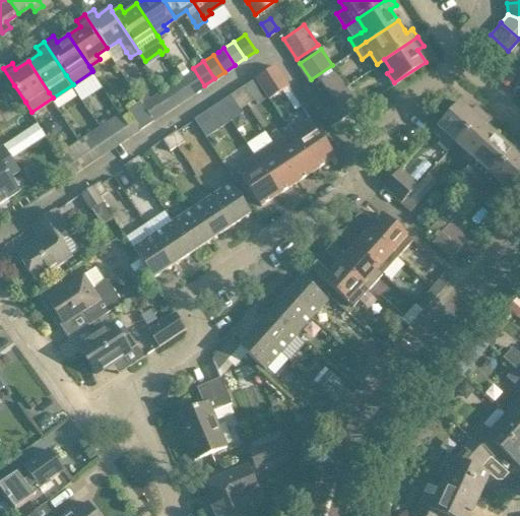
[(269,97),(288,83),(275,63),(256,75),(269,97)]
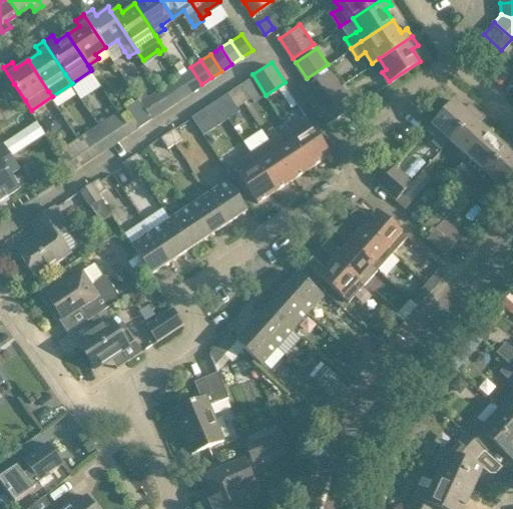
[(310,83),(303,87),(313,102),(326,123),(337,116),(323,95),(334,88),(340,84),(330,69),(317,77),(310,83)]
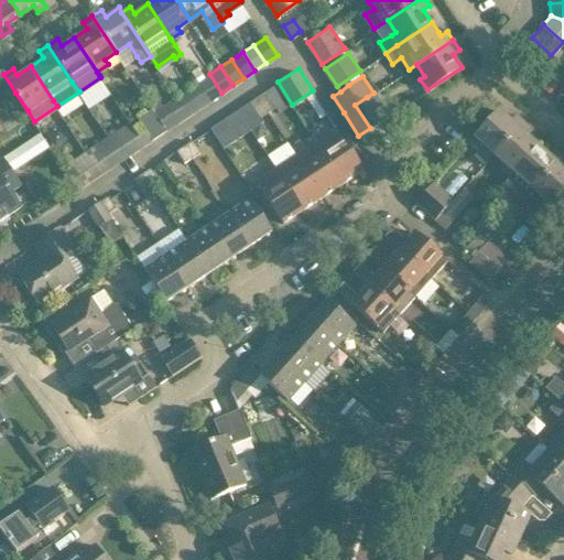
[(176,96),(188,115),(199,107),(187,88),(176,96)]
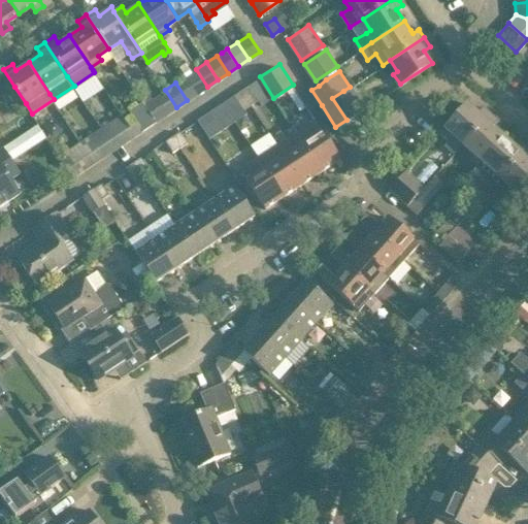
[(249,84),(241,89),(251,103),(259,98),(249,84)]
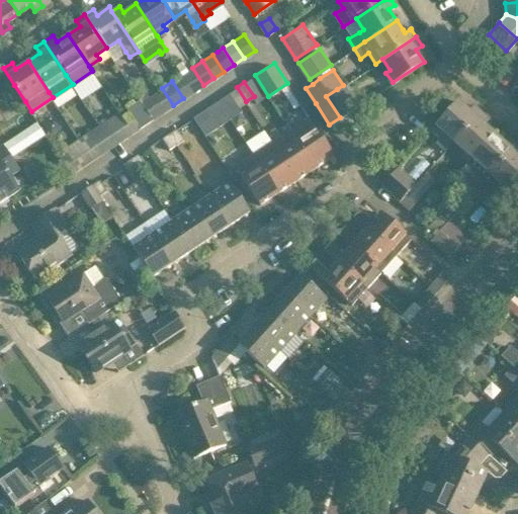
[(246,101),(237,87),(230,92),(239,106),(246,101)]
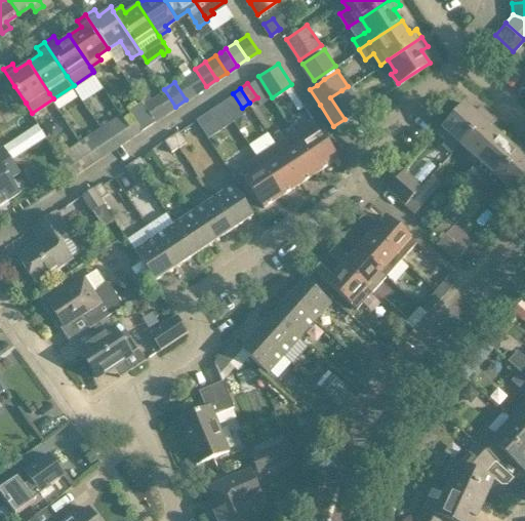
[(175,107),(164,89),(155,95),(166,113),(175,107)]
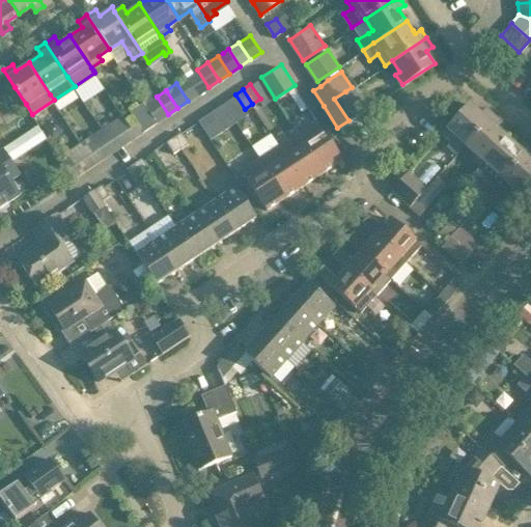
[(334,99),(348,120),(359,113),(345,91),(334,99)]
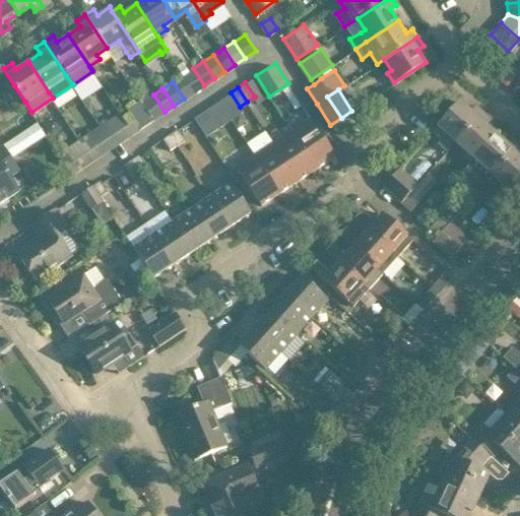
[(165,112),(153,94),(142,102),(153,119),(165,112)]
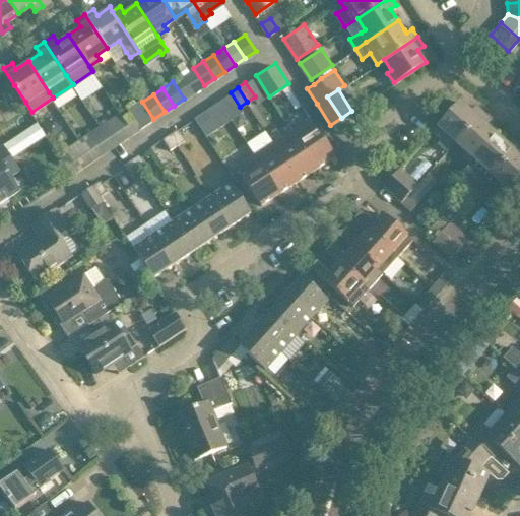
[(446,130),(456,140),(482,110),(475,104),(470,109),(459,99),(434,127),(442,135),(446,130)]
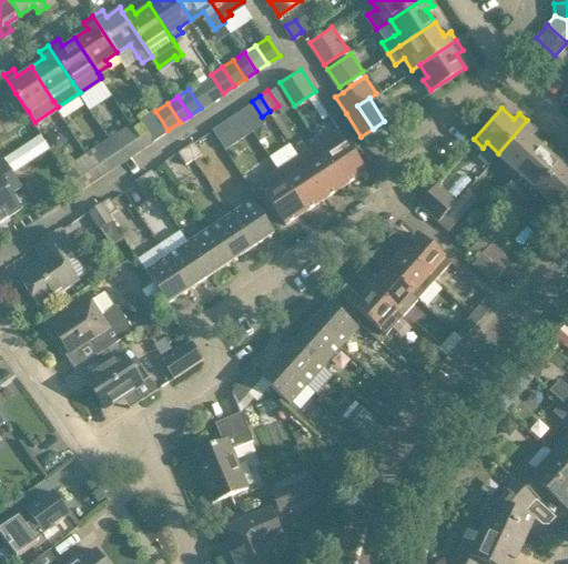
[(220,139),(236,129),(227,117),(212,128),(220,139)]
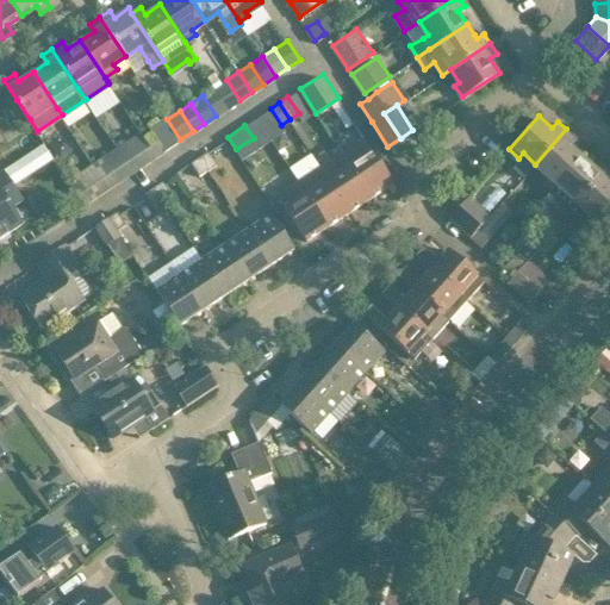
[(574,137),(566,129),(535,164),(546,175),(542,179),(553,188),(582,155),(570,143),(574,137)]
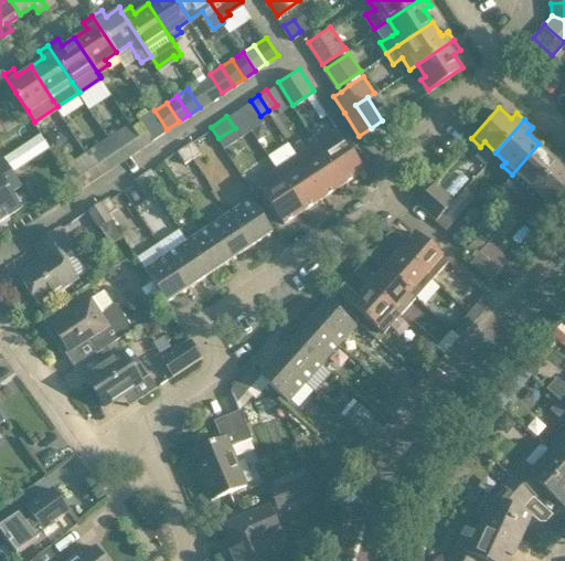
[(119,129),(134,151),(145,144),(139,135),(130,122),(119,129)]
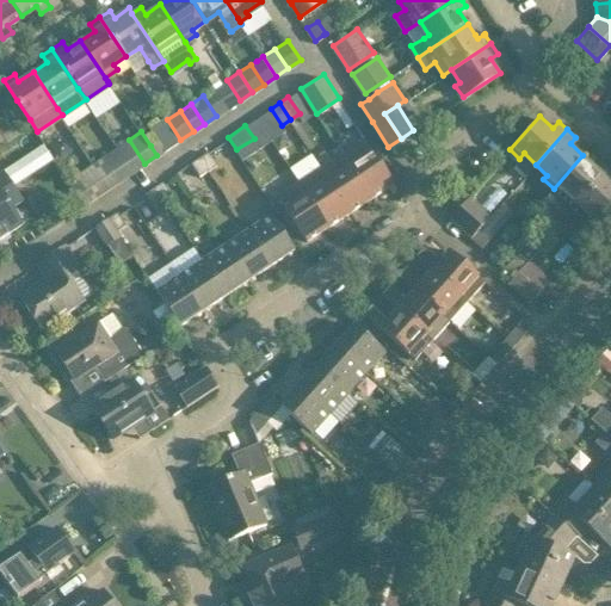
[(364,136),(341,152),(371,196),(394,181),(364,136)]
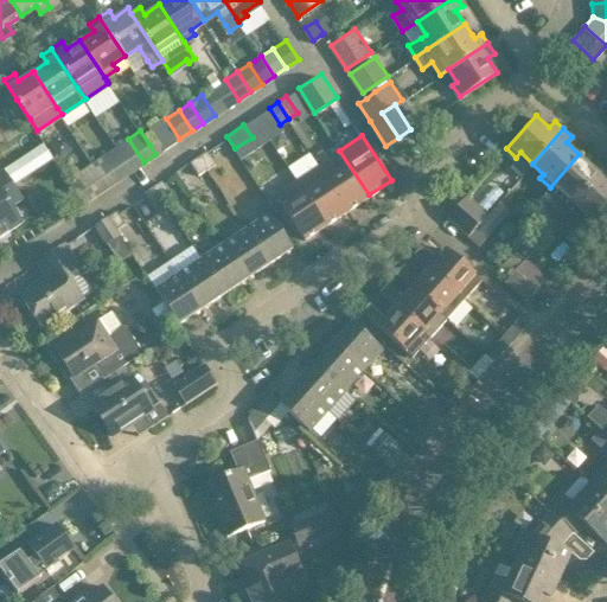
[(43,139),(4,165),(14,181),(53,155),(43,139)]
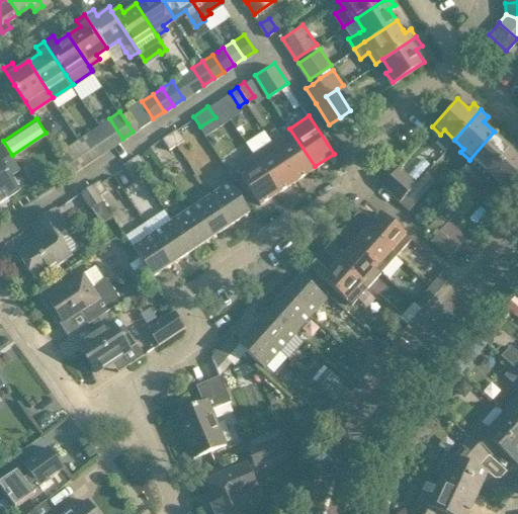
[(135,119),(127,123),(133,132),(140,126),(135,119)]
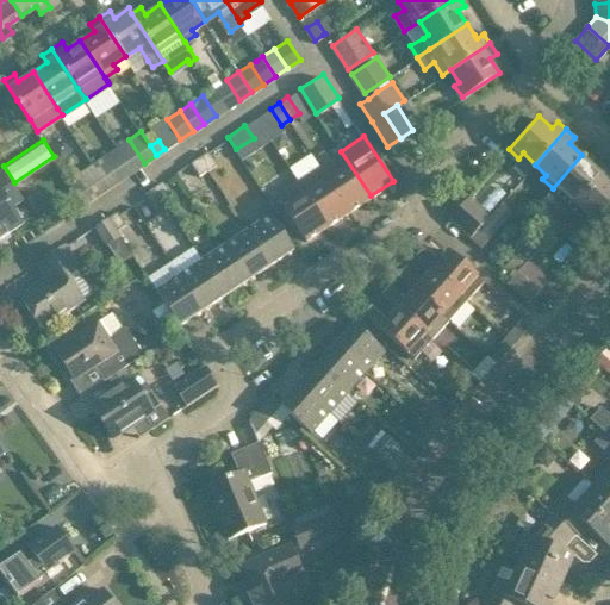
[(200,155),(209,168),(217,162),(209,149),(200,155)]
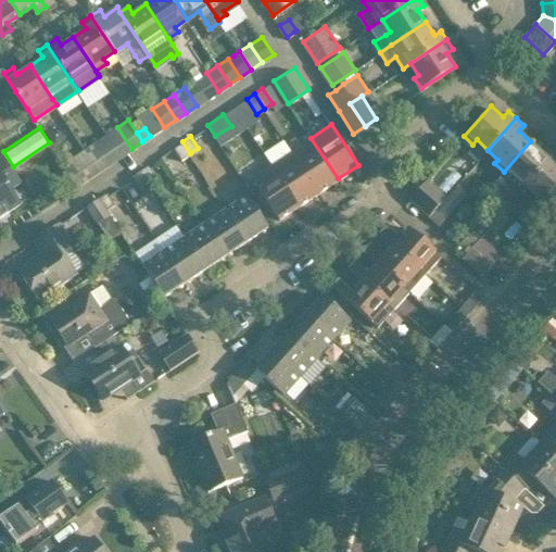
[(311,138),(292,151),(319,191),(338,178),(311,138)]
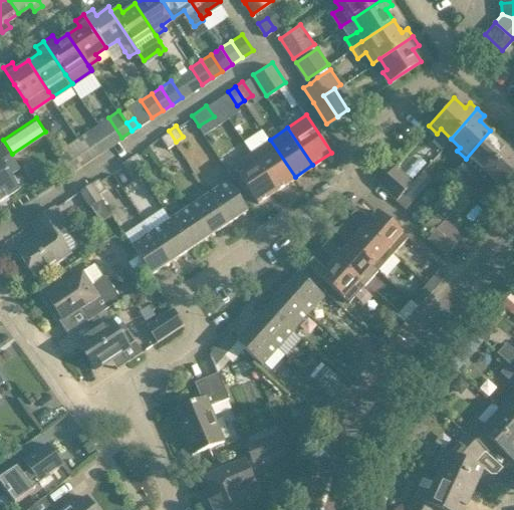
[(88,131),(78,137),(91,158),(101,151),(88,131)]
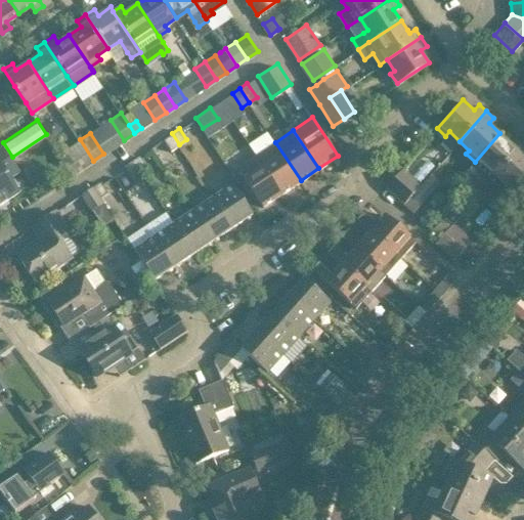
[(179,144),(172,133),(164,138),(171,149),(179,144)]
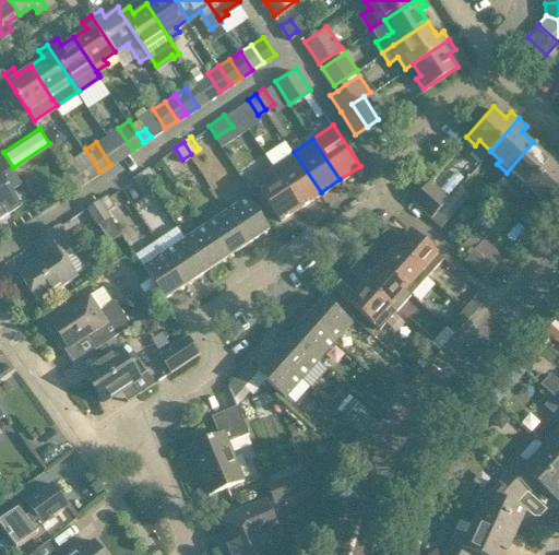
[(533,142),(507,173),(513,180),(519,175),(530,185),(558,153),(549,146),(545,152),(533,142)]
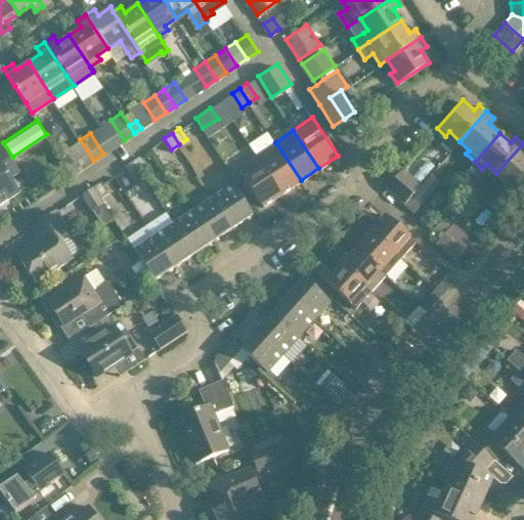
[(85,166),(93,161),(80,139),(71,145),(85,166)]
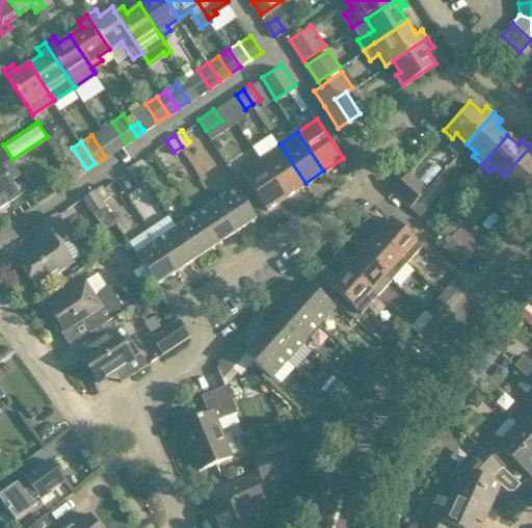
[(280,144),(261,156),(287,195),(306,183),(280,144)]
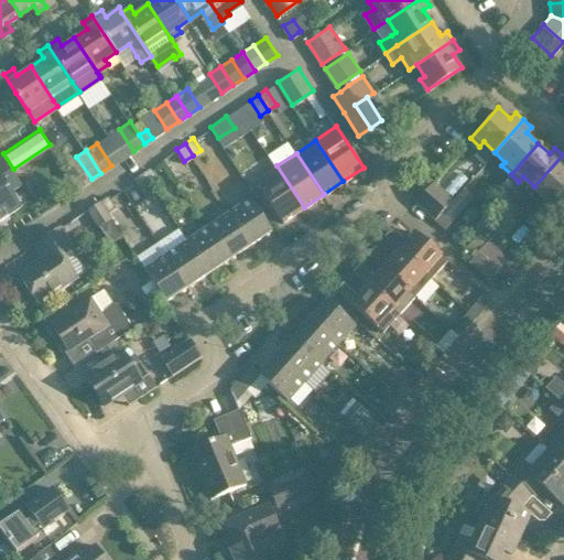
[(563,155),(563,154),(534,186),(544,196),(540,201),(550,210),(563,194),(563,155)]
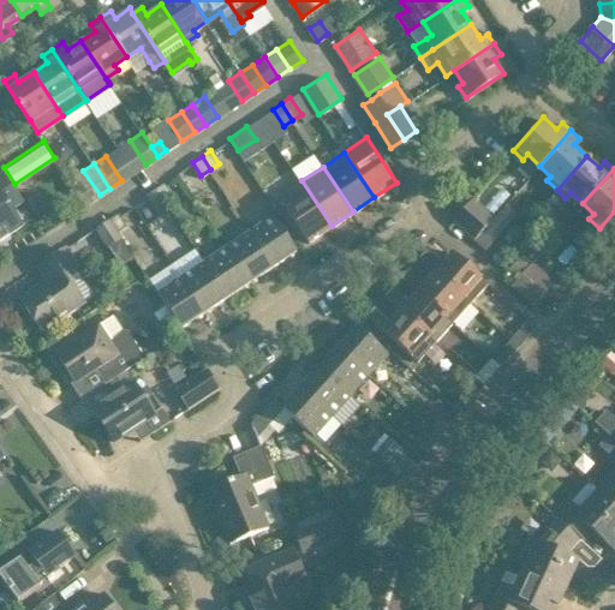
[(0,241),(0,240),(0,238),(23,223),(11,207),(23,199),(15,187),(13,184),(4,169),(0,172),(0,241)]
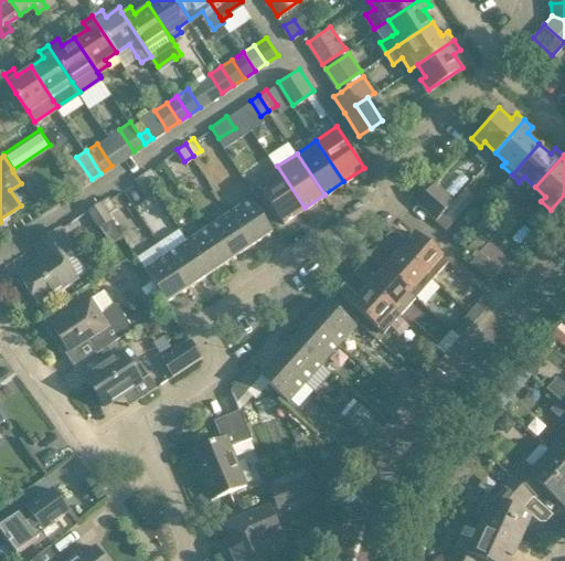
[(92,179),(76,157),(63,166),(77,189),(92,179)]
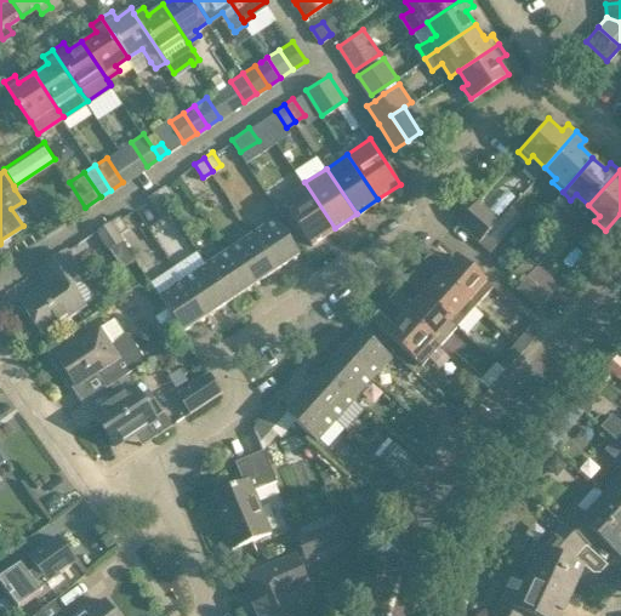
[(312,243),(335,228),(305,182),(281,198),(312,243)]
